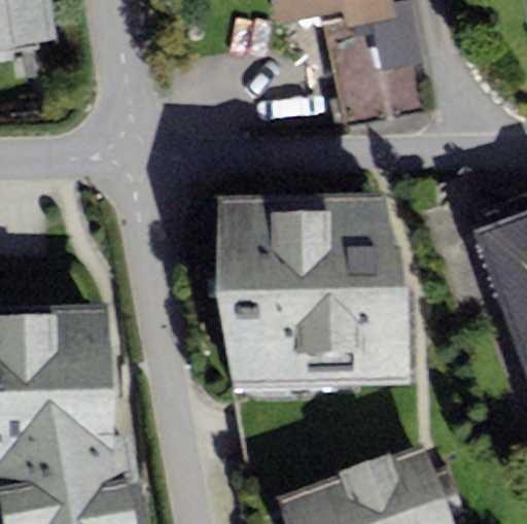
[(0,0),(0,46),(54,40),(48,0),(0,0)]
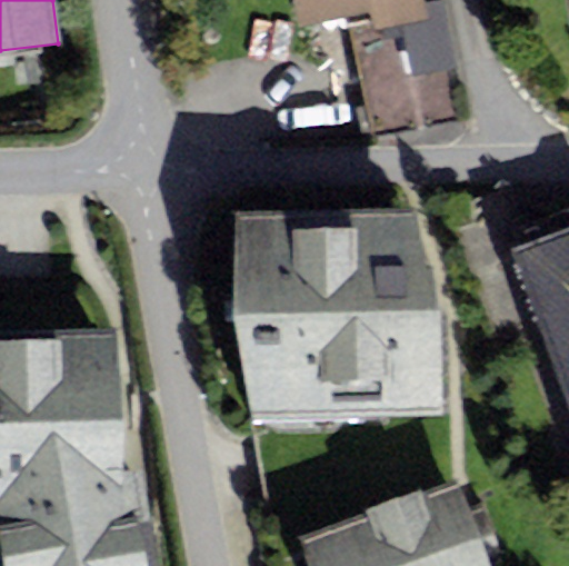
[(292,0),(298,27),(347,17),(371,139),(455,122),(445,72),(457,70),(442,0),(441,0),(422,5),(421,0),(292,0)]
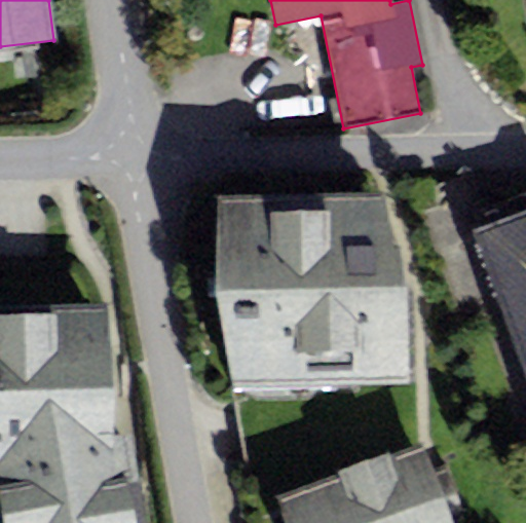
[(386,194),(213,195),(215,293),(232,393),(413,382),(406,285),(386,194)]
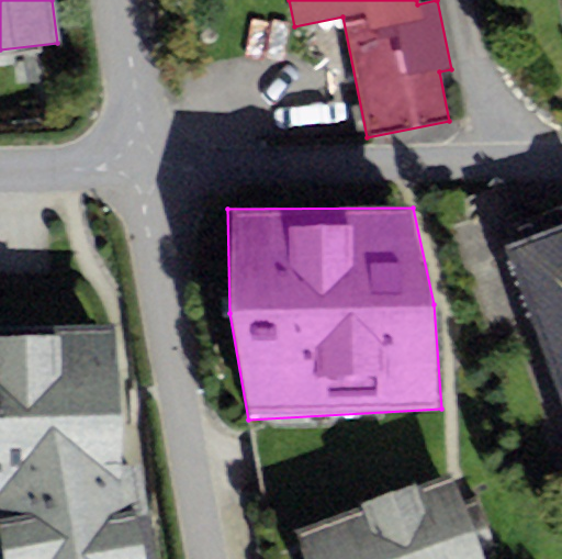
[(561,227),(503,249),(561,412),(561,227)]
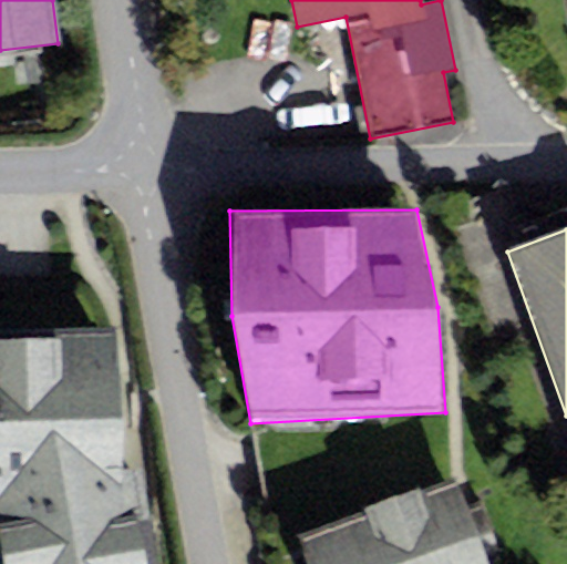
[(160,563),(143,468),(129,468),(116,328),(0,330),(0,563),(160,563)]
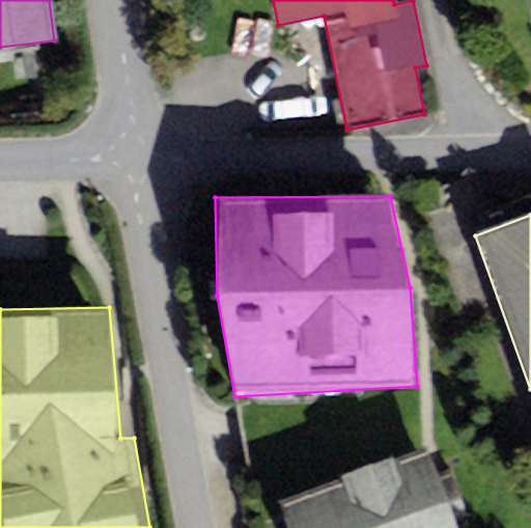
[(456,527),(425,450),(278,505),(285,527),(456,527)]
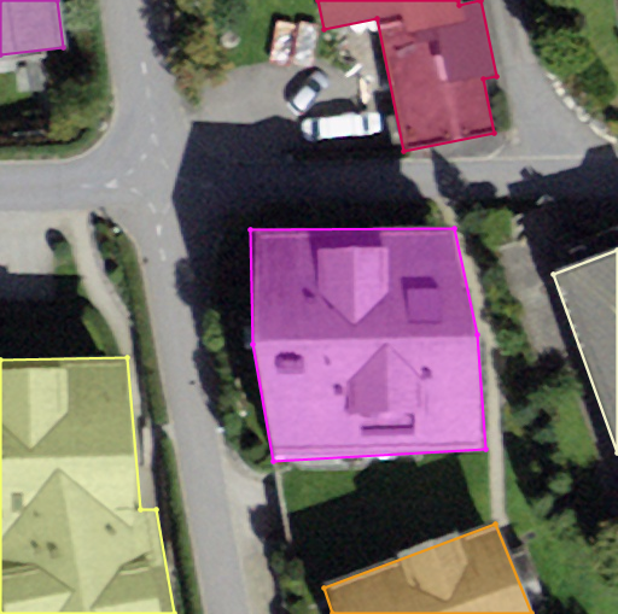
All buildings are outlined.
